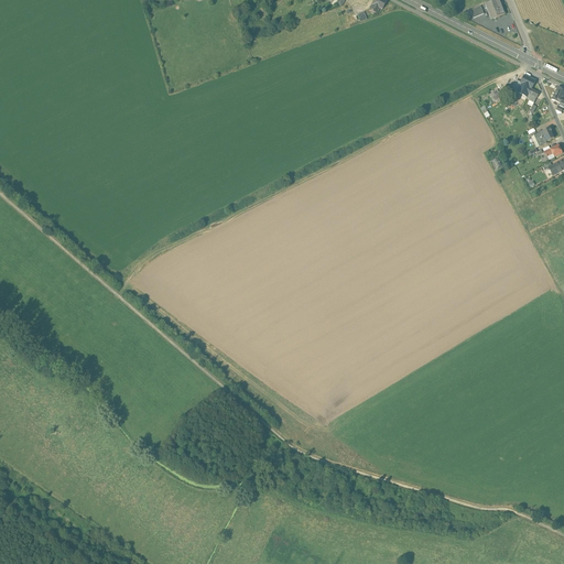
[(387,2),(383,0),(375,0),(369,10),(371,11),(370,13),(373,14),(375,13),(376,13),(378,12),(380,9),(382,10),(387,2)]
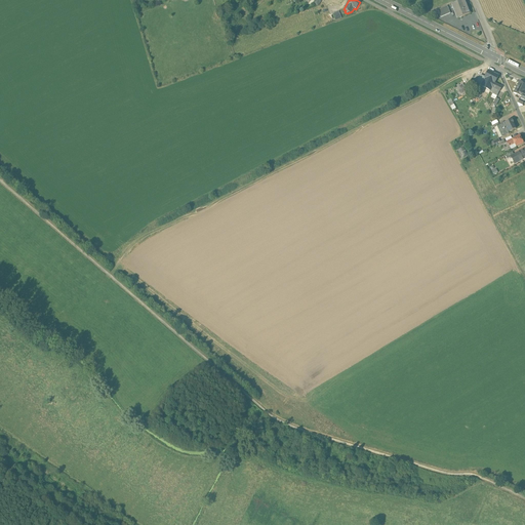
[(463,0),(461,0),(452,4),(458,17),(470,13),(463,0)]
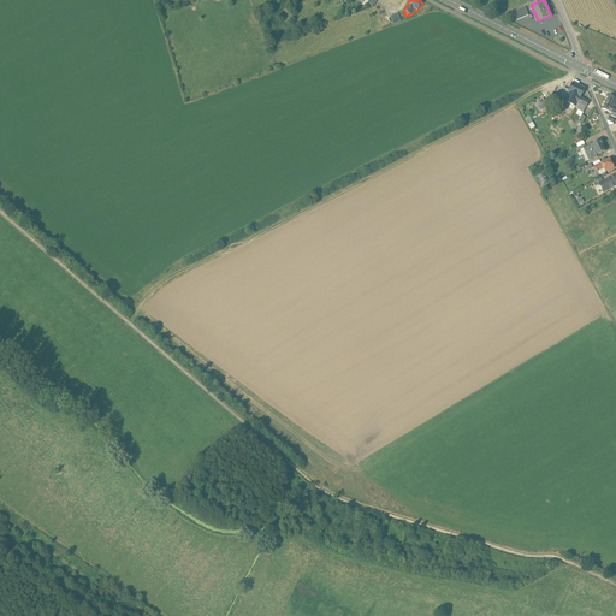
[(525,7),(514,12),(516,21),(528,16),(525,7)]
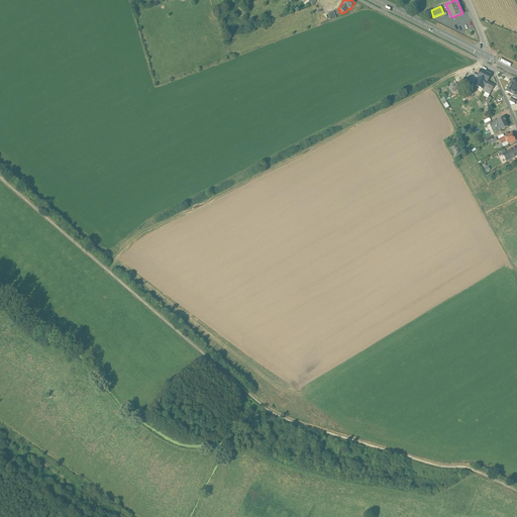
[(334,11),(327,13),(330,20),(336,18),(334,11)]
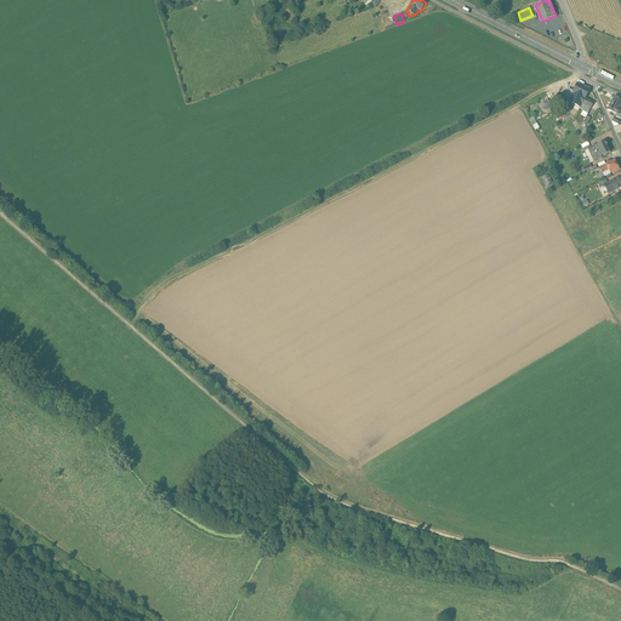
[(573,92),(569,101),(580,107),(585,98),(590,90),(577,84),(573,92)]
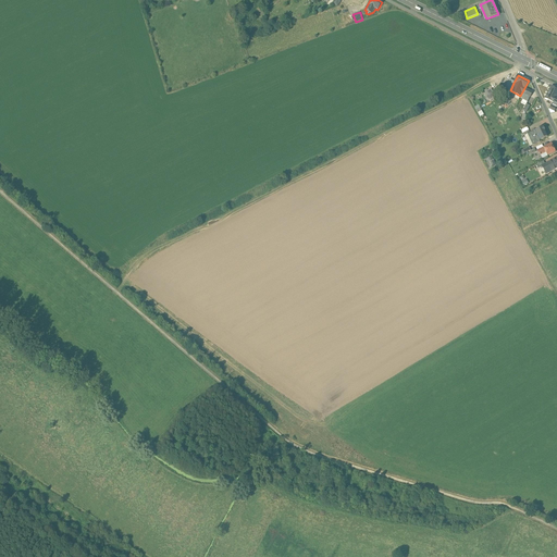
[(556,95),(556,88),(551,86),(545,99),(554,103),(553,104),(556,107),(556,104),(556,97),(556,95)]
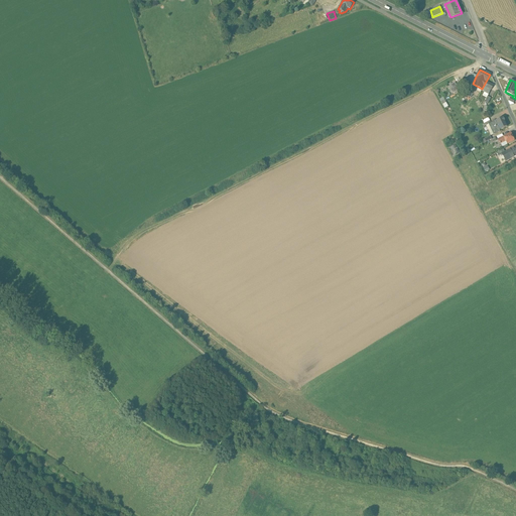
[(493,86),(486,82),(482,89),(481,91),(485,92),(483,95),(487,97),(488,97),(491,90),(493,86)]
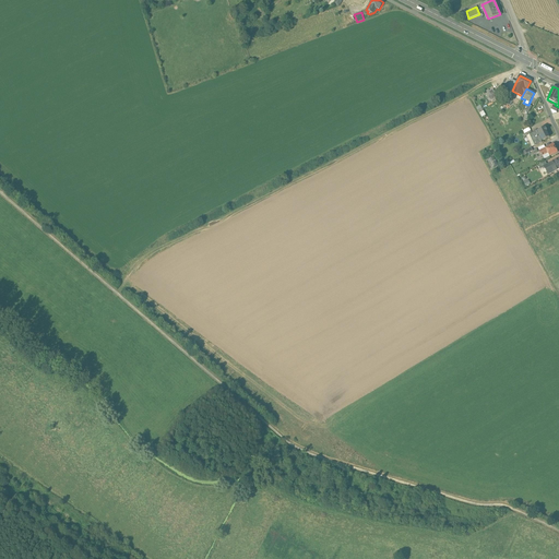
[(492,90),(486,94),(490,102),(497,97),(492,90)]
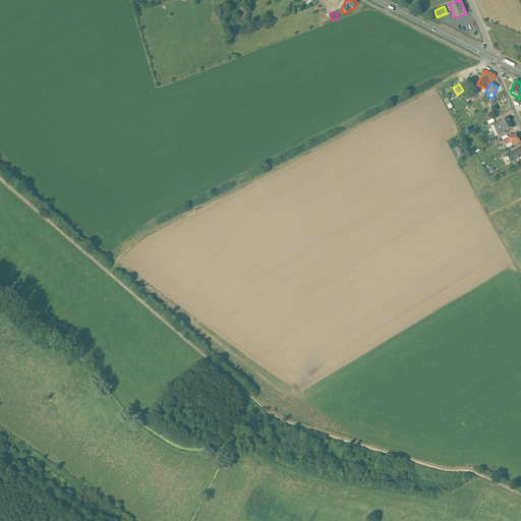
[(473,93),(469,97),(473,102),(478,97),(473,93)]
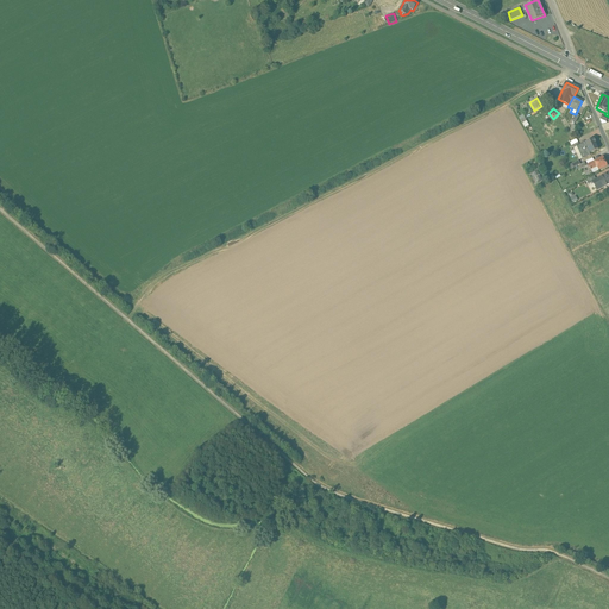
[(523,114),(519,117),(525,127),(528,125),(523,114)]
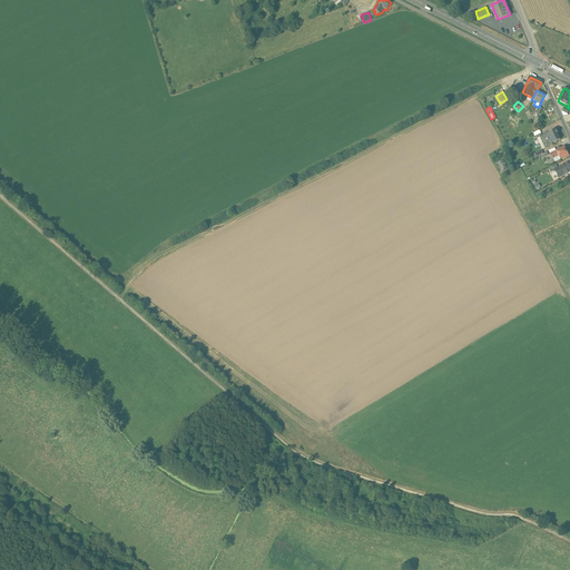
[(556,130),(548,134),(547,134),(539,137),(544,149),(552,145),(552,144),(560,140),(556,130)]
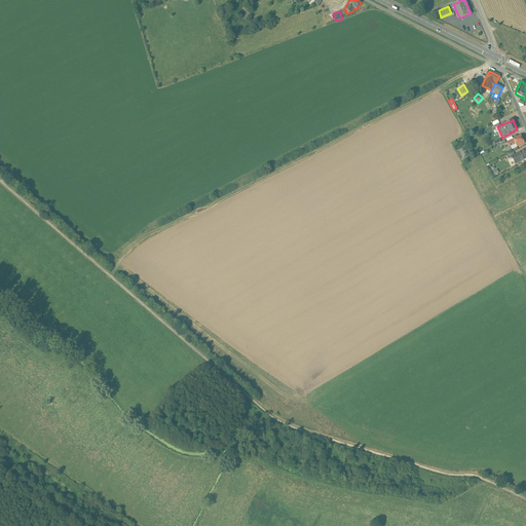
[(521,136),(513,140),(508,142),(510,147),(515,144),(517,147),(524,144),(524,143),(525,142),(523,140),(521,136)]
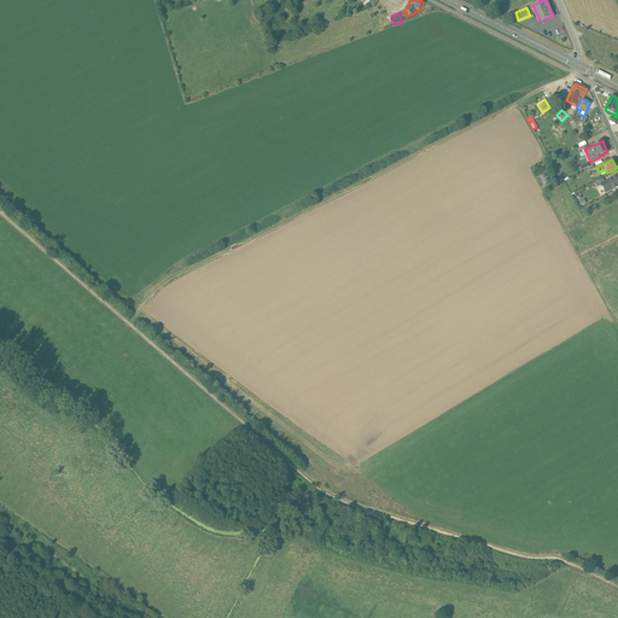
[(546,173),(538,175),(543,185),(549,182),(546,173)]
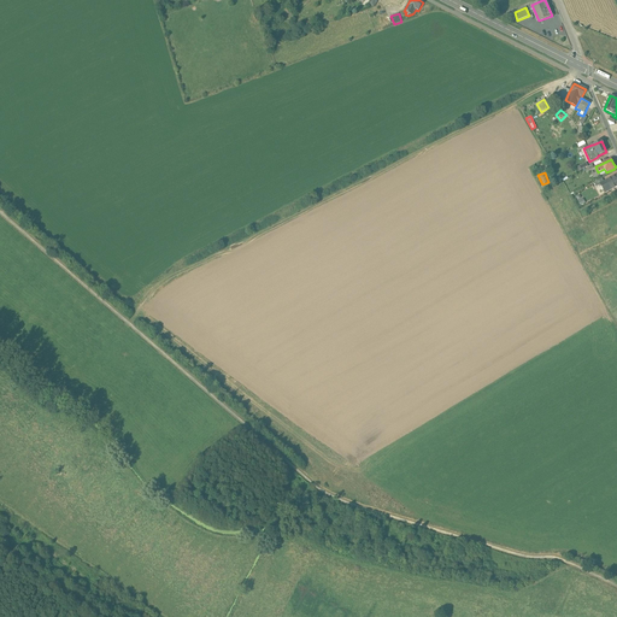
[(604,182),(600,184),(604,193),(605,193),(616,186),(616,175),(604,182)]
